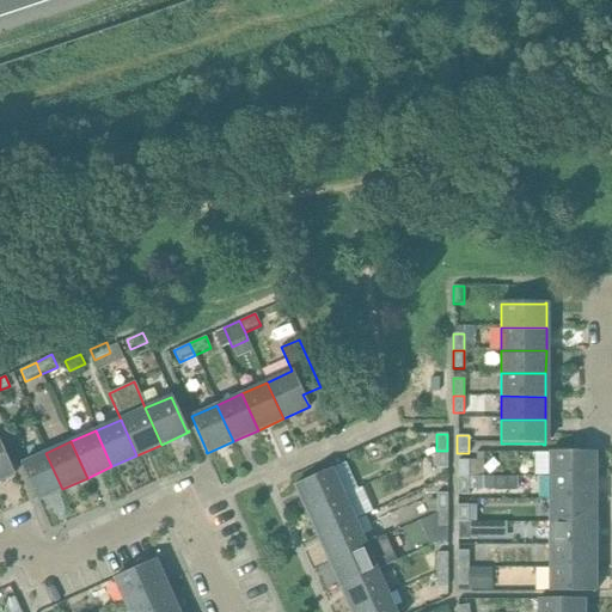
[(0,444),(0,479),(16,473),(14,472),(13,472),(0,444)]
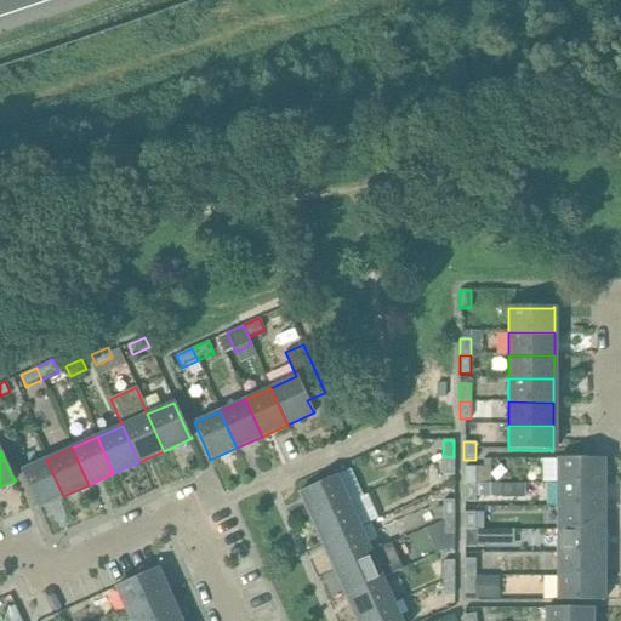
[(443,457),(443,476),(454,476),(454,457),(443,457)]
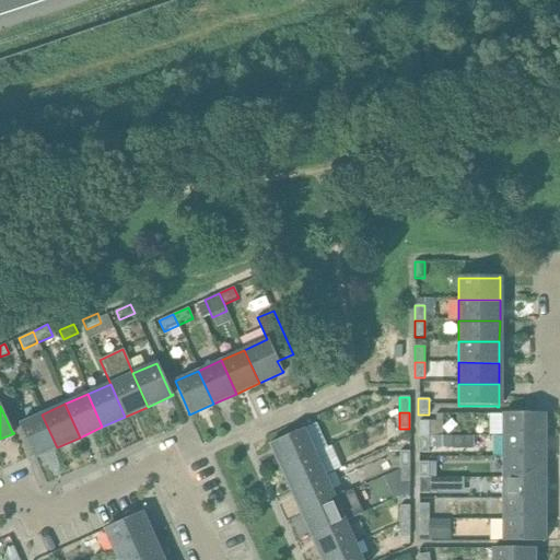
[(502,415),(489,415),(489,436),(502,436),(544,436),(544,415),(544,413),(543,413),(543,415),(532,415),(502,415)]
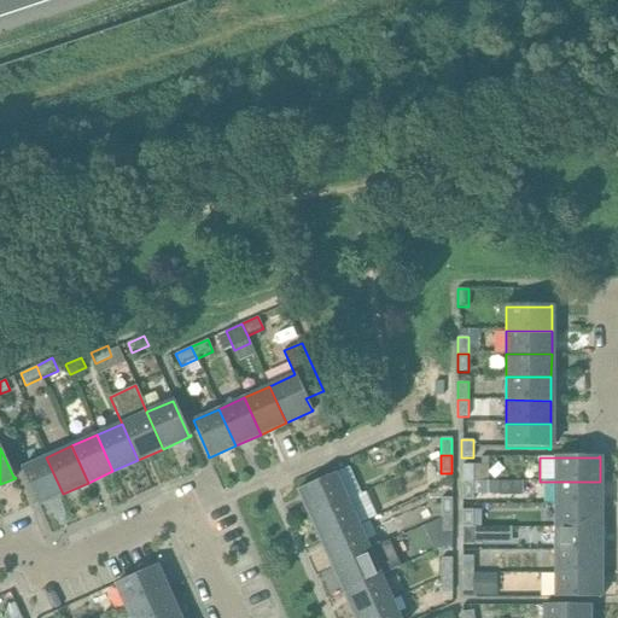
[(36,506),(63,494),(46,458),(21,468),(36,503),(35,505),(36,506)]
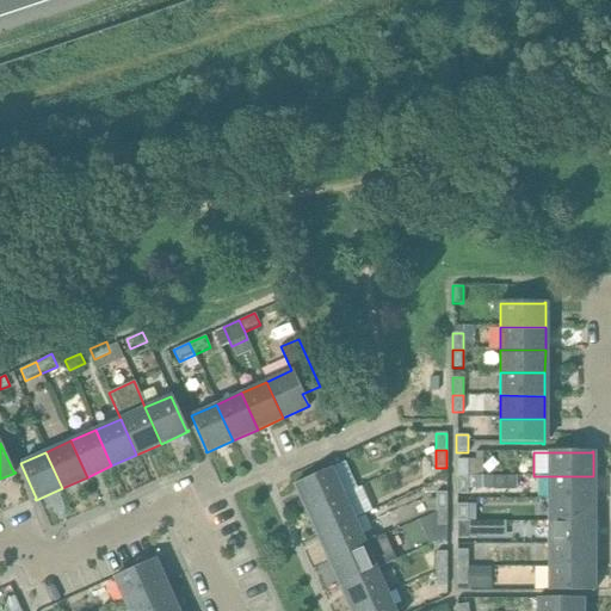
[(457,475),(468,475),(468,460),(457,460),(457,475)]
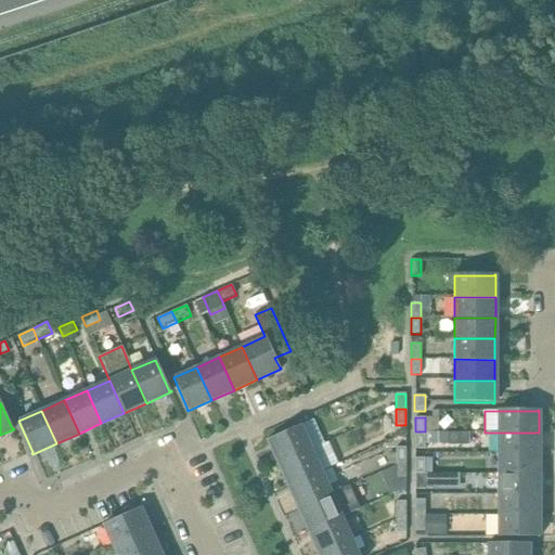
[(268,439),(279,463),(311,449),(300,425),(270,439),(269,438),(268,439)]
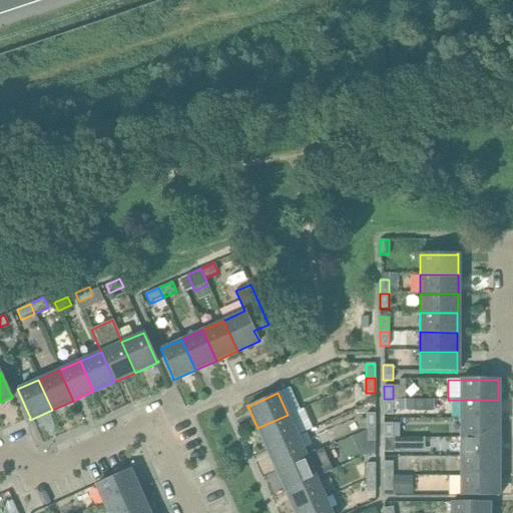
[(384,399),(384,415),(393,415),(393,399),(384,399)]
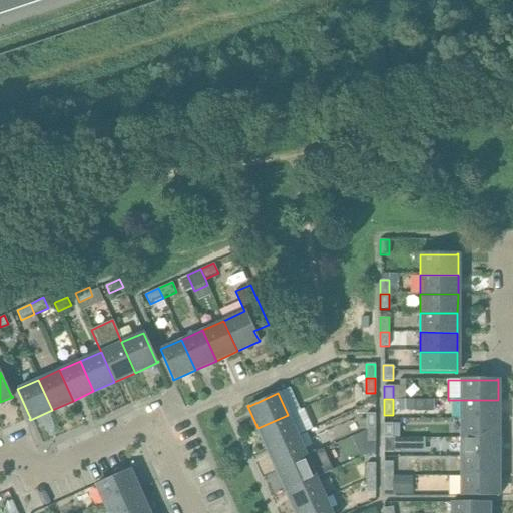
[(396,400),(396,410),(414,411),(413,400),(396,400)]
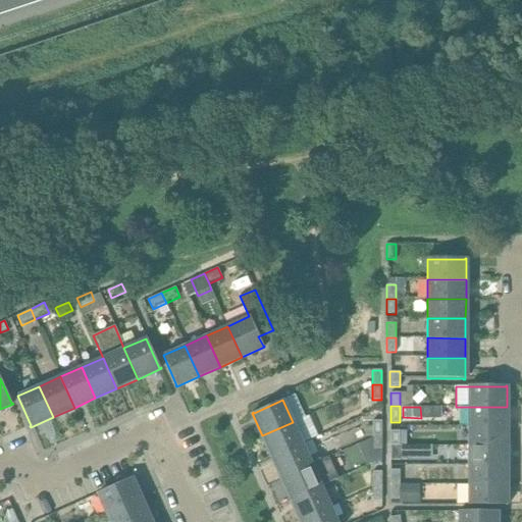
[(468,407),(468,426),(507,426),(507,407),(468,407)]
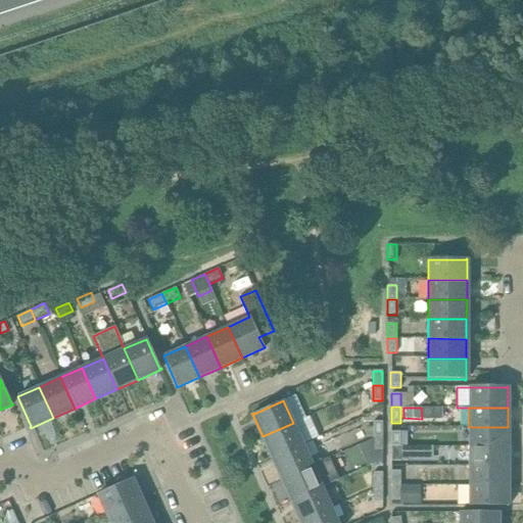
[(382,436),(382,422),(373,422),(373,436),(382,436)]
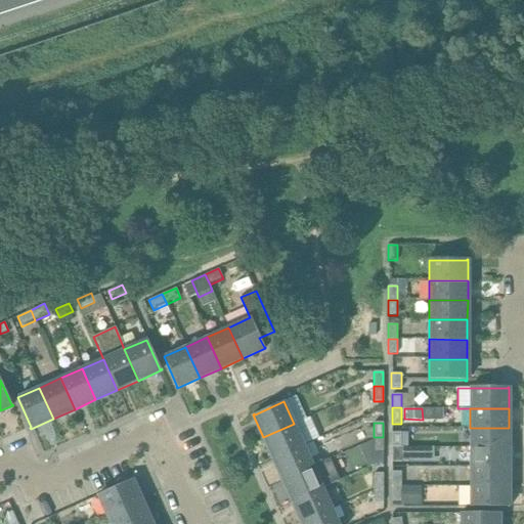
[(263,437),(273,459),(303,445),(294,424),(263,437)]
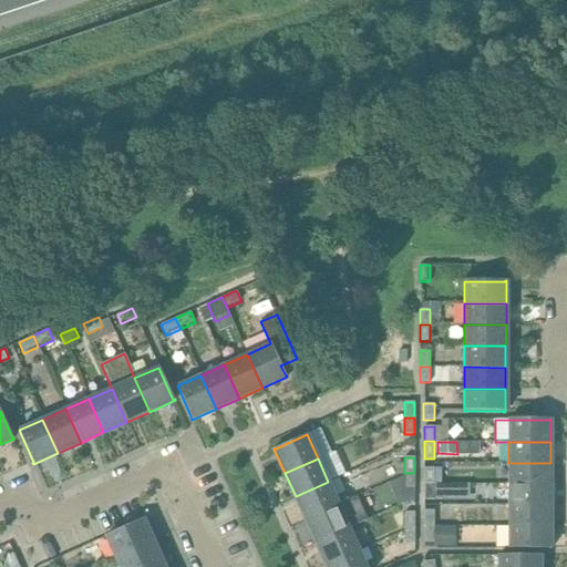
[(508,463),(508,484),(550,484),(550,463),(508,463)]
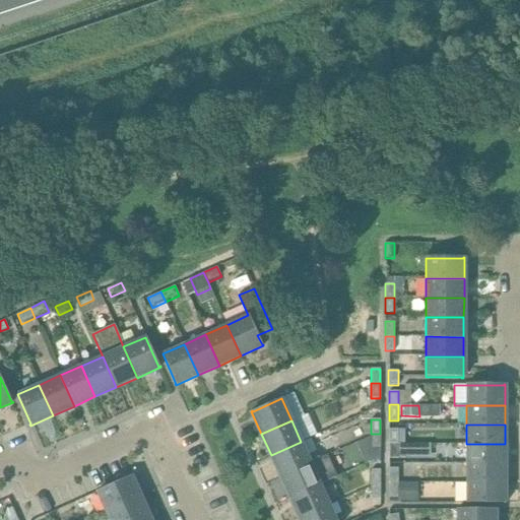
[(398,444),(398,429),(389,429),(389,444),(398,444)]
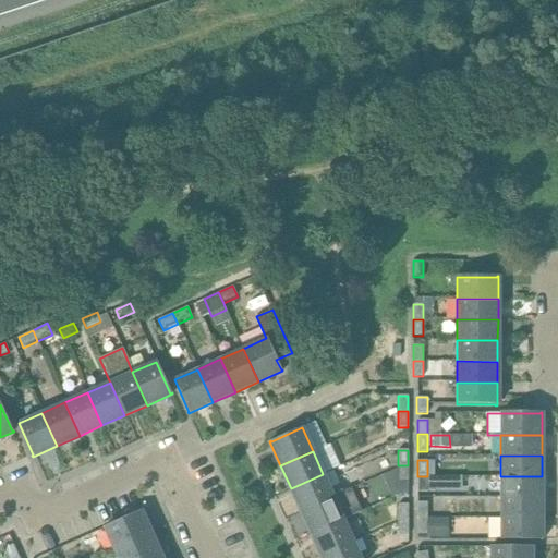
[(398,465),(398,482),(408,482),(408,465),(398,465)]
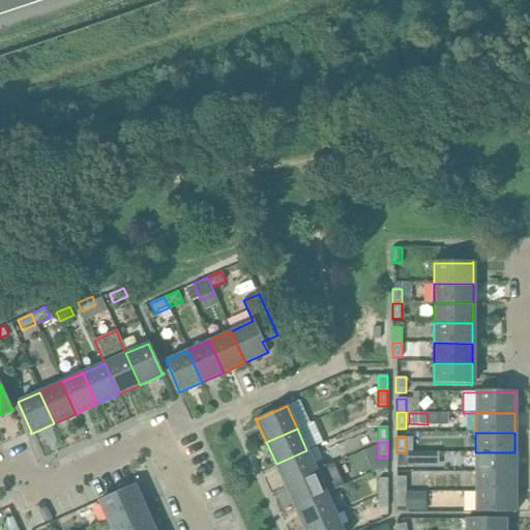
[(276,464),(286,486),(317,471),(306,450),(276,464)]
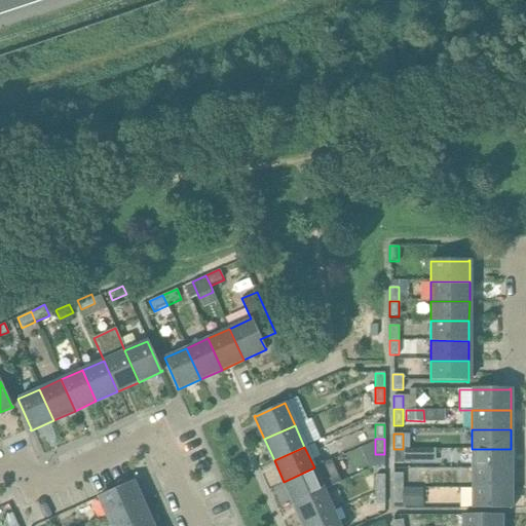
[(393,449),(393,463),(403,463),(403,449),(393,449)]
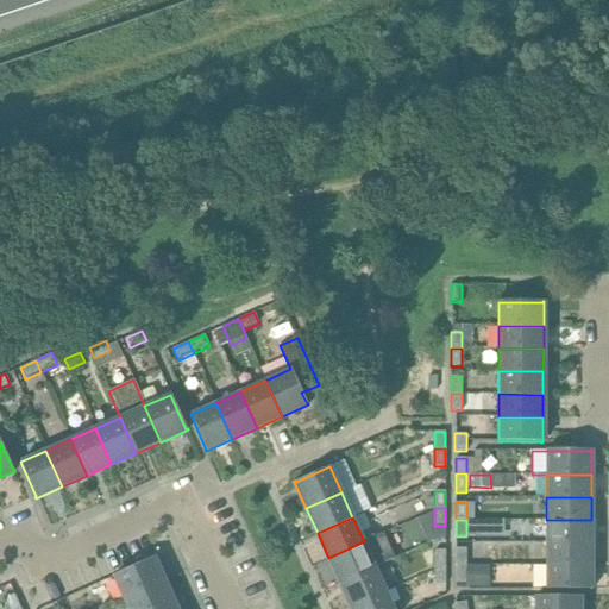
[(472,520),(472,533),(476,537),(489,537),(493,533),(493,520),(472,520)]
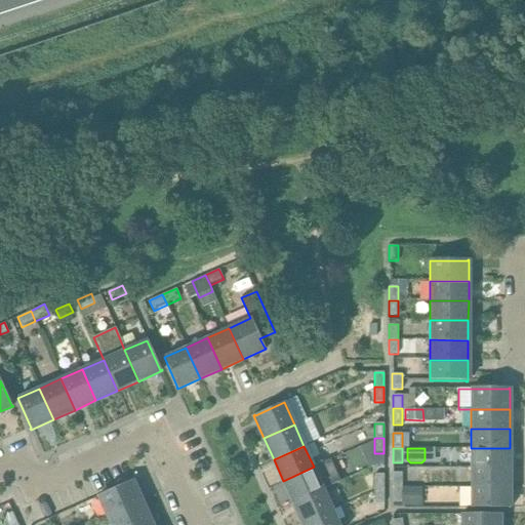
[(471,448),(471,468),(510,468),(510,448),(471,448)]
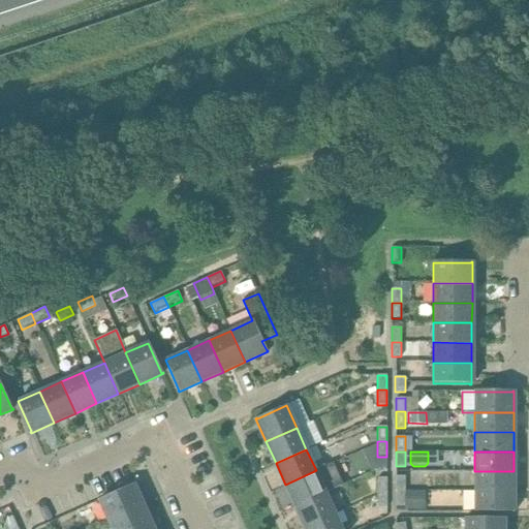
[(316,470),(285,485),(294,506),(325,492),(341,486),(331,464),(316,470)]
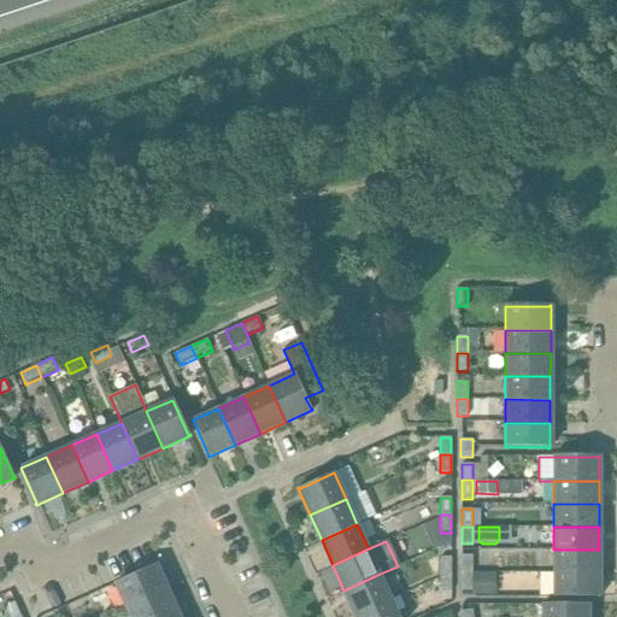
[(553,550),(553,573),(599,573),(599,550),(553,550)]
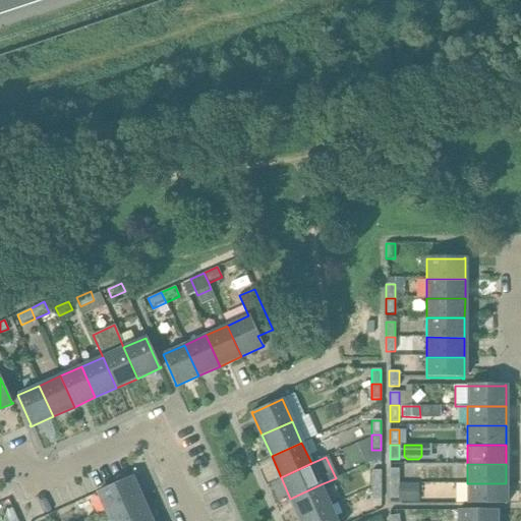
[(399,483),(399,469),(390,469),(390,483),(399,483)]
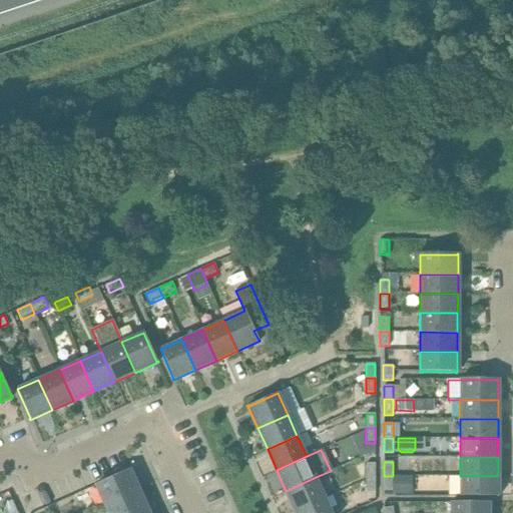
[(375,478),(375,463),(366,463),(366,478),(375,478)]
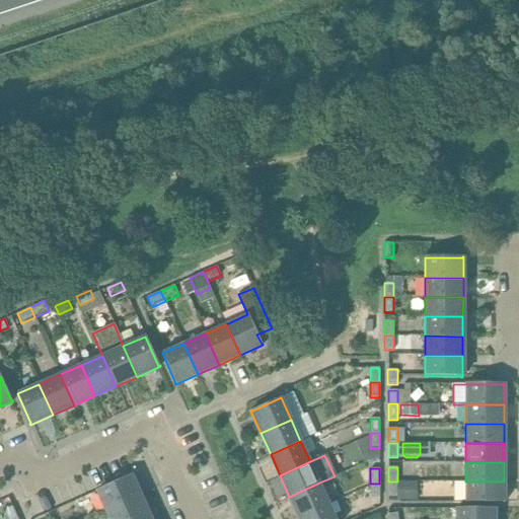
[(95,492),(103,510),(139,494),(131,474),(130,474),(130,475),(95,492)]
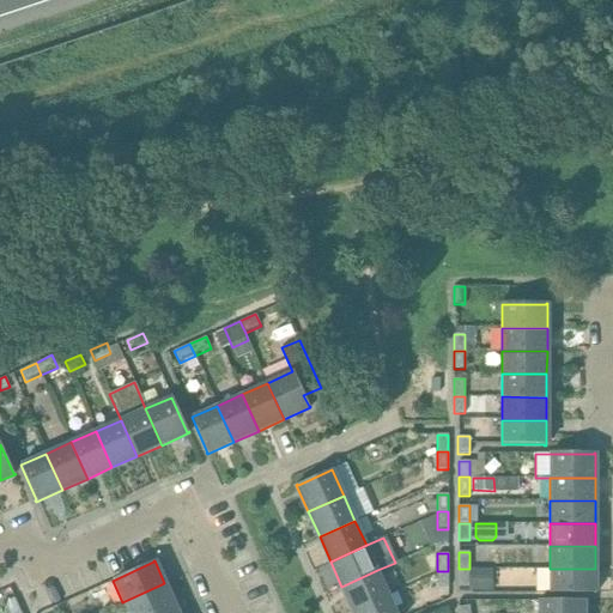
[(459,569),(459,587),(469,587),(469,569),(459,569)]
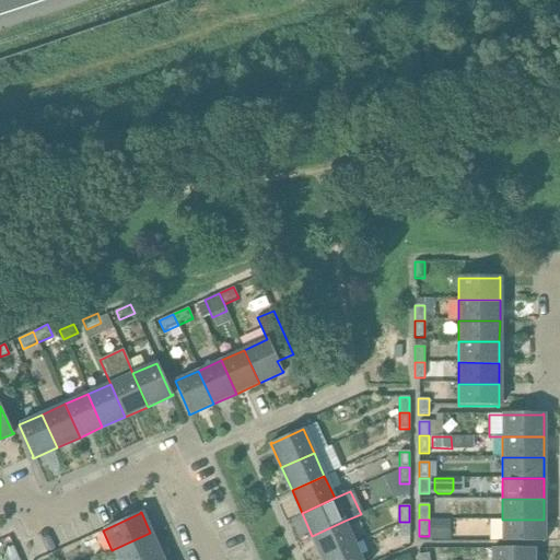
[(544,543),(544,520),(502,520),(502,541),(543,541),(543,543),(544,543)]
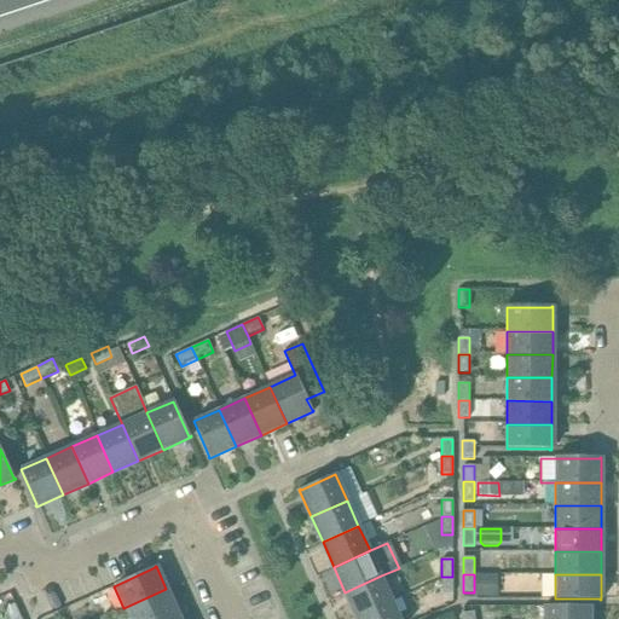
[(345,593),(356,618),(392,601),(381,576),(345,593)]
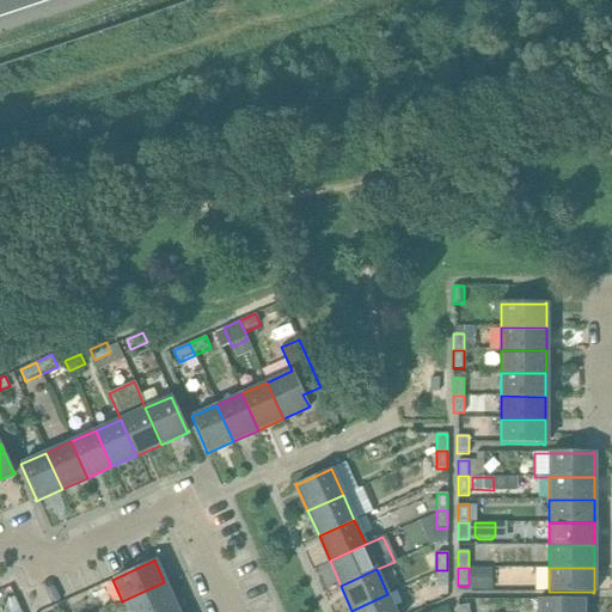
[(436,570),(436,587),(447,587),(447,570),(436,570)]
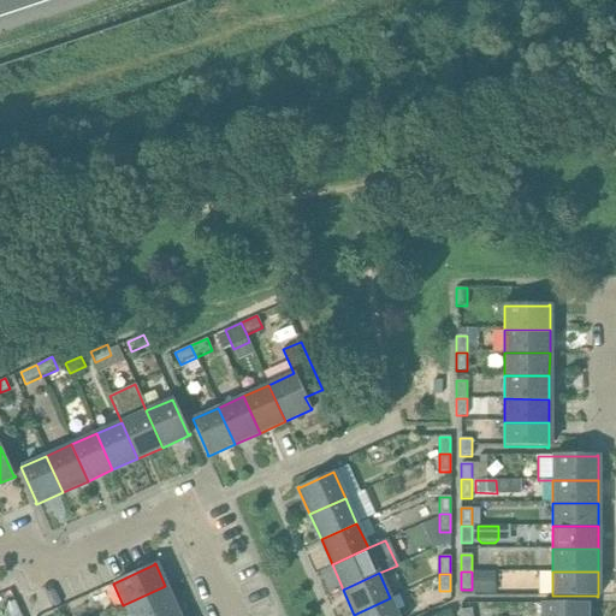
[(123,605),(128,615),(154,615),(175,608),(165,586),(123,605)]
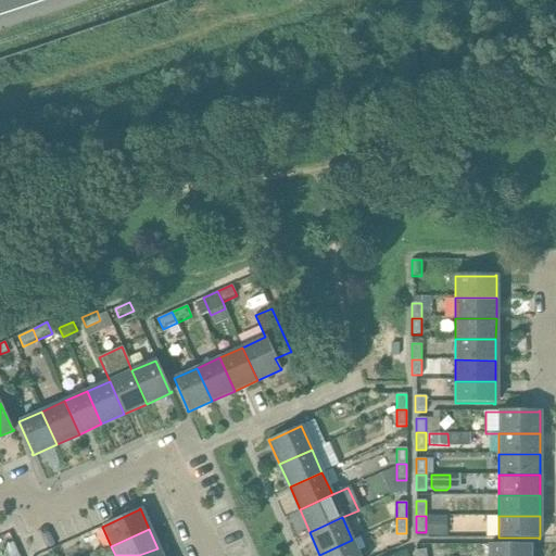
[(358,555),(352,540),(319,555),(320,555),(358,555)]
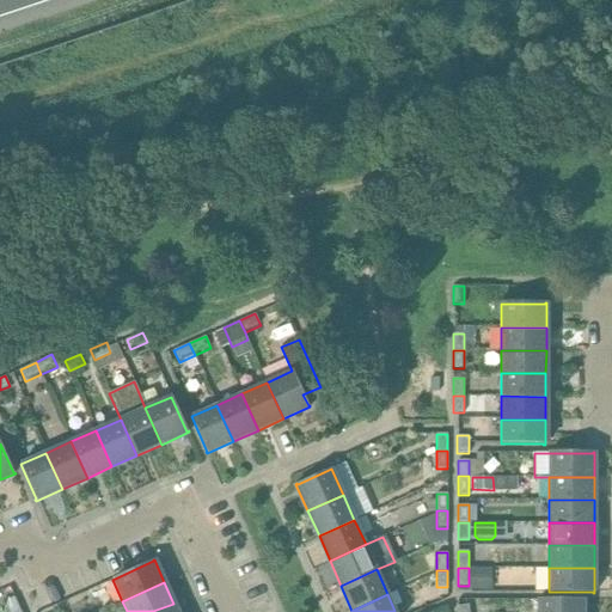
[(20,611),(14,597),(5,601),(10,611),(20,611)]
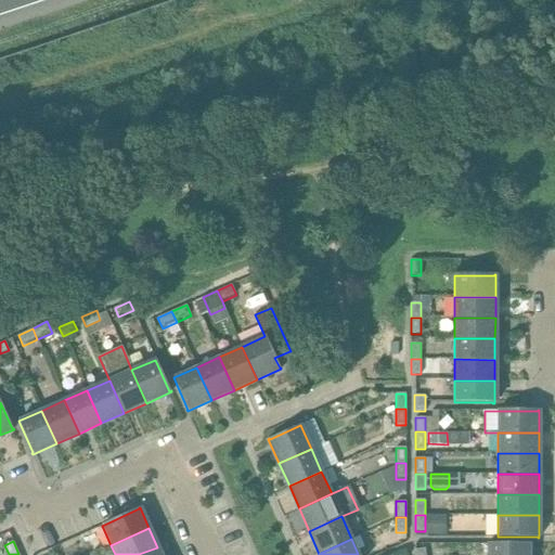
[(529,554),(529,543),(488,543),(487,554),(529,554)]
